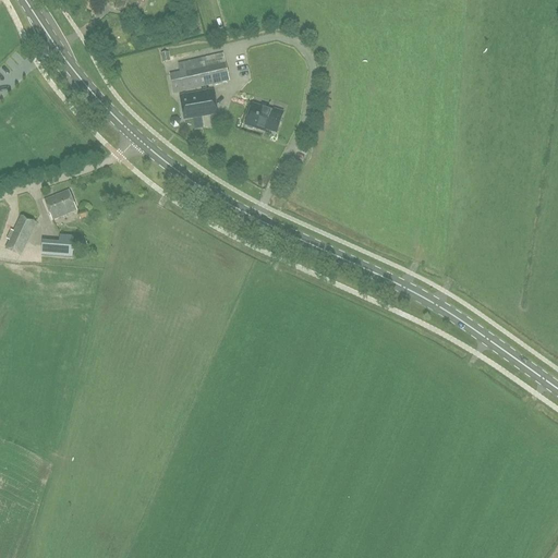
[(118,0),(116,9),(133,15),(134,15),(132,14),(137,0),(118,0)]
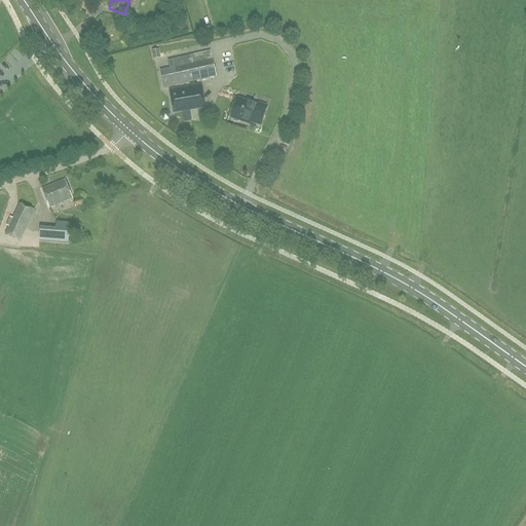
[(160,58),(159,51),(159,50),(152,51),(153,59),(160,58)]
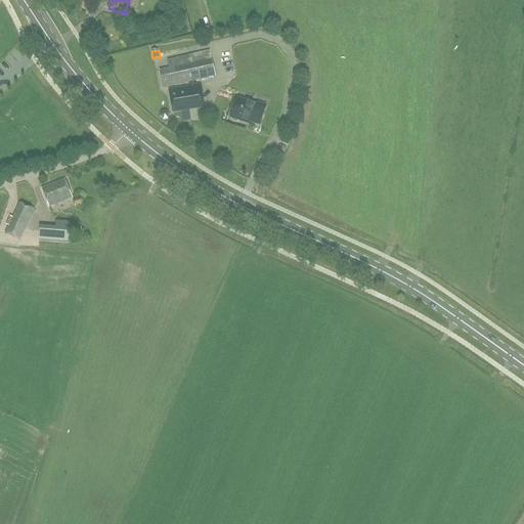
[(169,69),(160,71),(163,88),(215,77),(212,59),(169,69)]
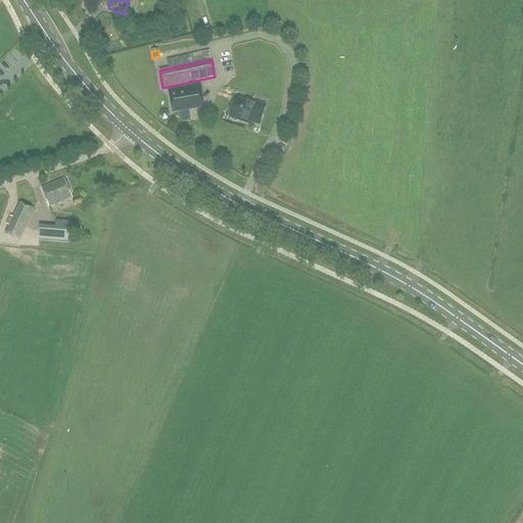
[(173,110),(203,105),(200,85),(170,91),(173,110)]
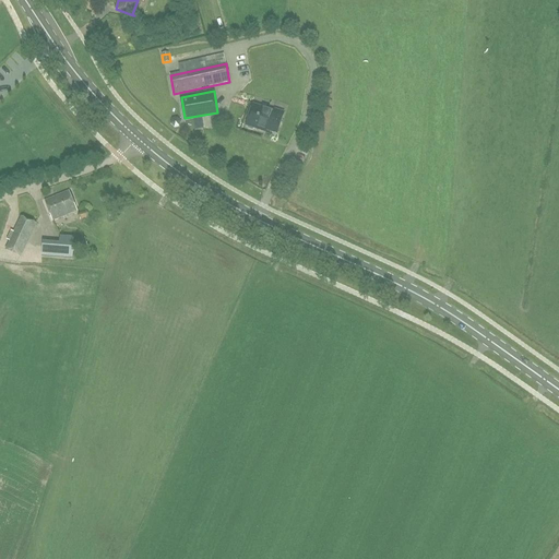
[(253,106),(247,126),(248,127),(248,129),(253,130),(254,129),(262,131),(263,129),(277,133),(283,116),(253,106)]
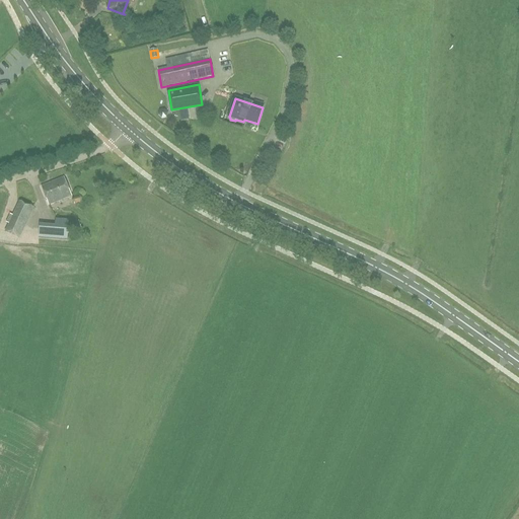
[(49,206),(72,197),(64,177),(42,187),(49,206)]
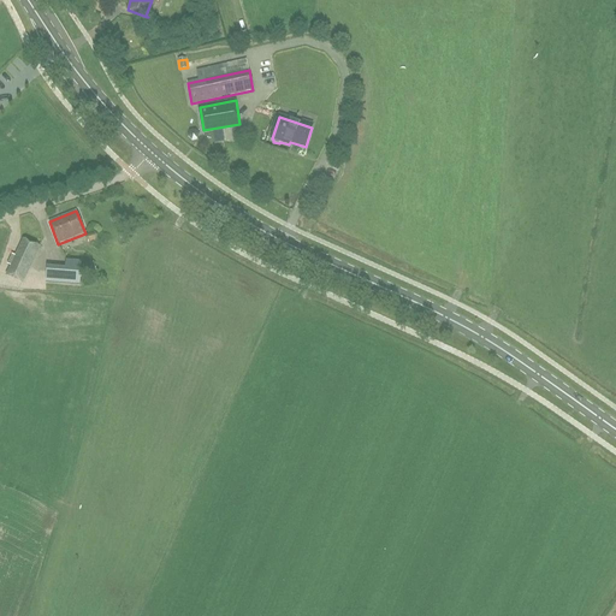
[(22,284),(39,247),(24,240),(7,277),(22,284)]
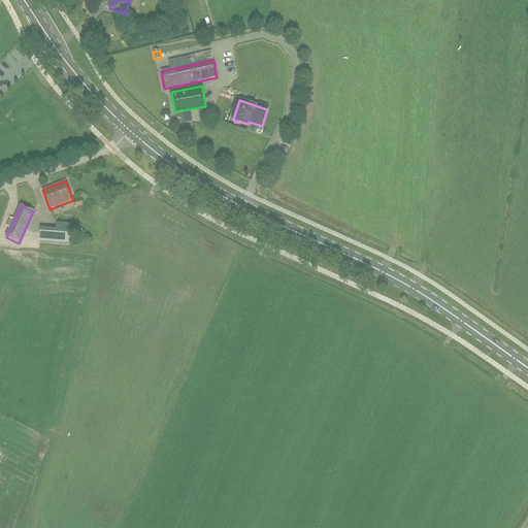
[(56,229),(55,243),(68,244),(70,224),(56,223),(56,229)]
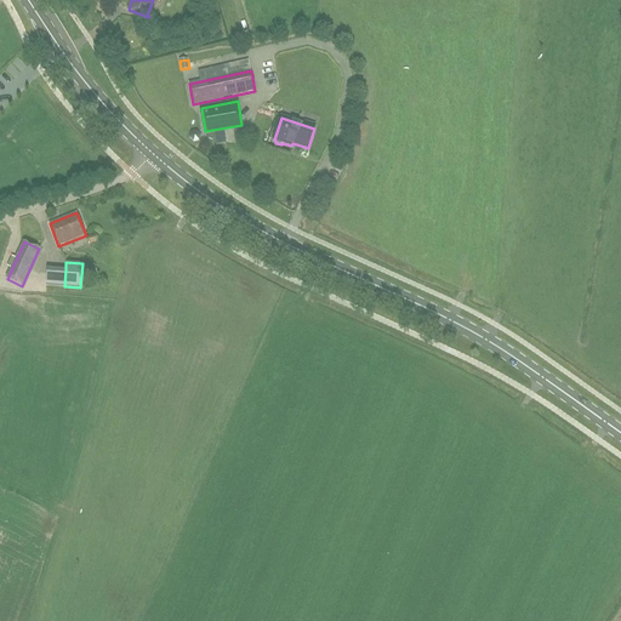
All buildings are outlined.
